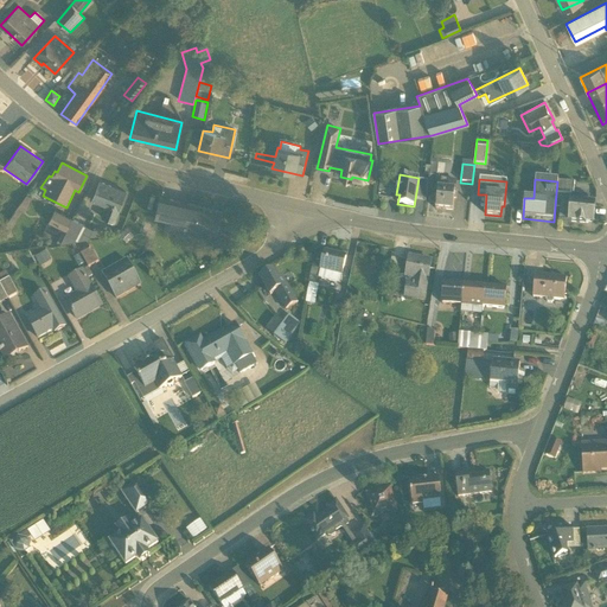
[(435,210),(452,211),(455,183),(436,180),(435,190),(438,190),(435,210)]
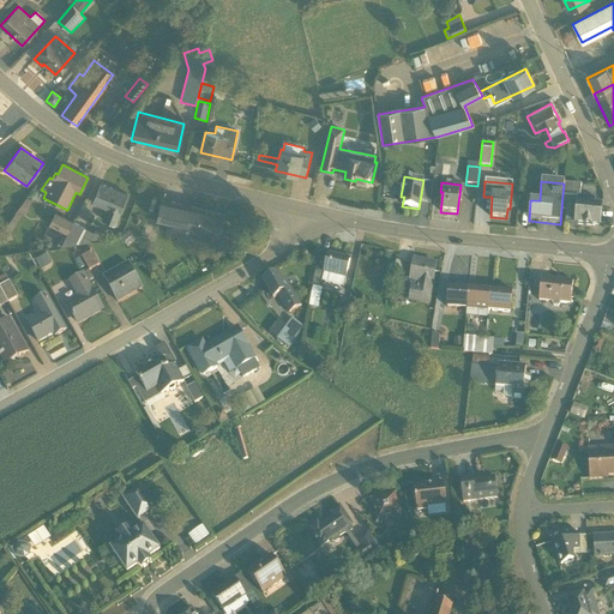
[(567,204),(565,224),(600,228),(602,208),(595,206),(595,199),(579,198),(581,186),(564,184),(563,196),(577,197),(577,205),(567,204)]
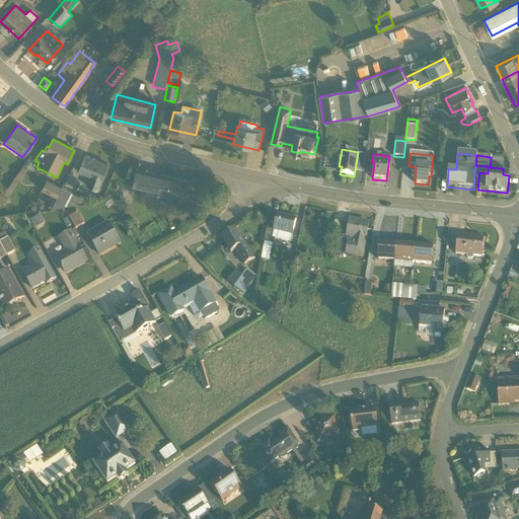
[(97,192),(107,165),(85,156),(78,173),(89,178),(86,188),(97,192)]
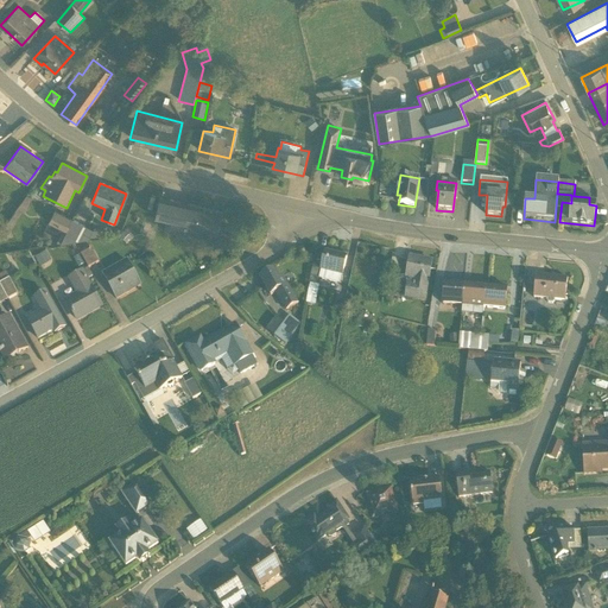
[(1,230),(6,234),(21,213),(24,214),(32,198),(26,196),(1,230)]
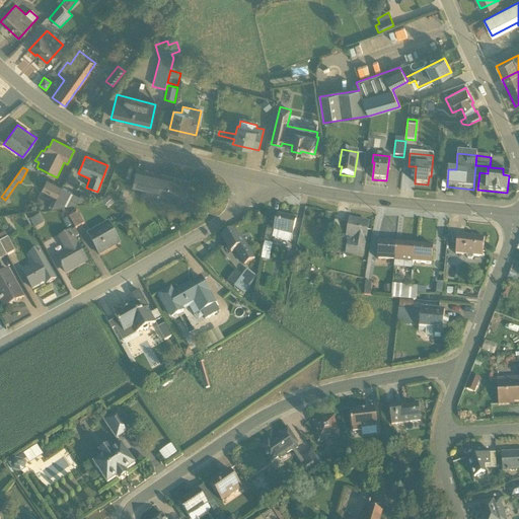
[(136,168),(132,187),(141,189),(139,198),(150,200),(149,204),(169,209),(171,196),(186,199),(190,180),(136,168)]
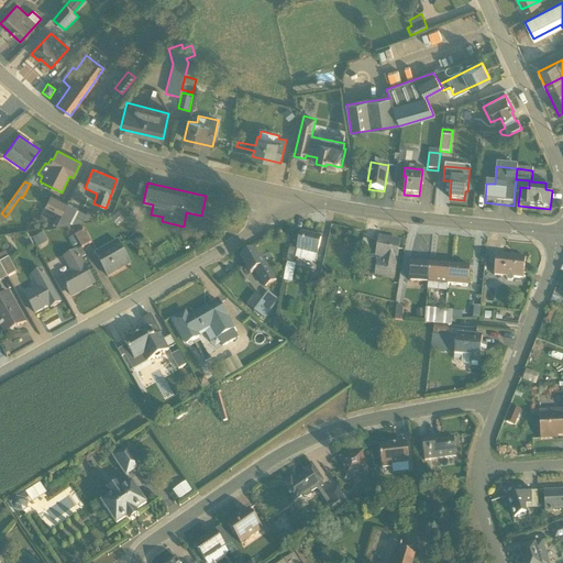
[(55,227),(67,203),(51,196),(45,207),(58,213),(53,225),(55,227)]
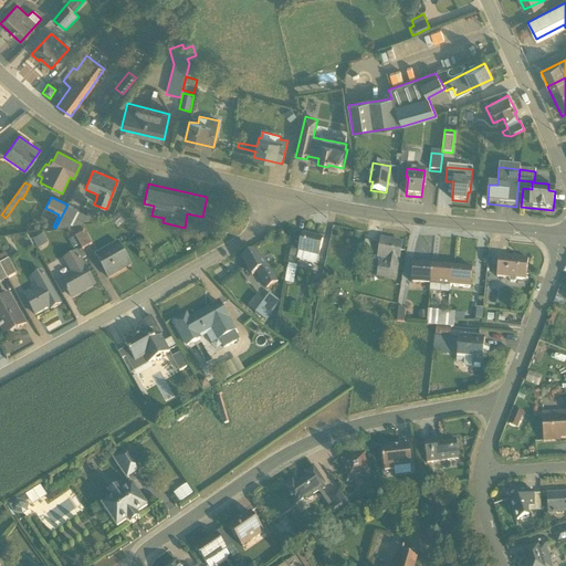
[(86,216),(67,205),(55,228),(83,223),(84,221),(94,220),(95,216),(88,212),(86,216)]
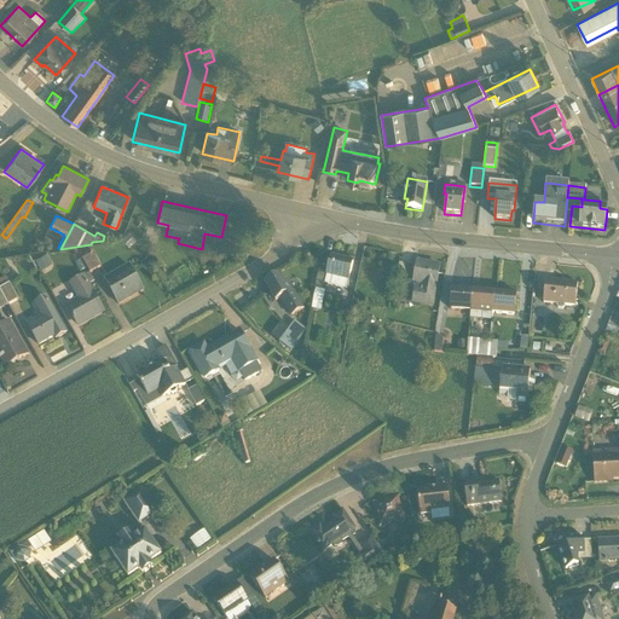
[(128,232),(121,239),(129,247),(136,241),(128,232)]
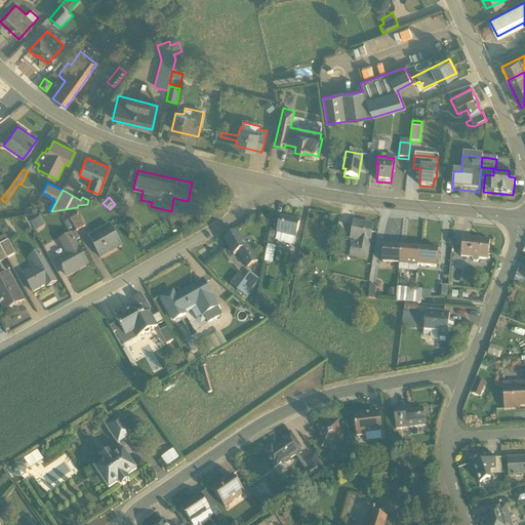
[(77,213),(68,217),(76,232),(84,227),(77,213)]
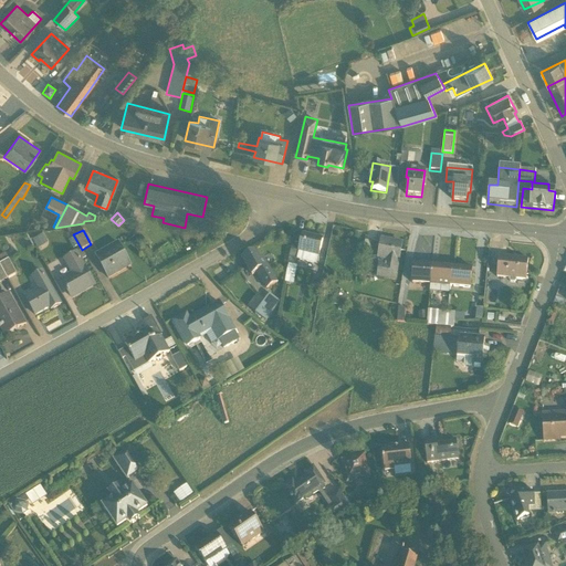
[(43,232),(30,239),(34,248),(48,240),(43,232)]
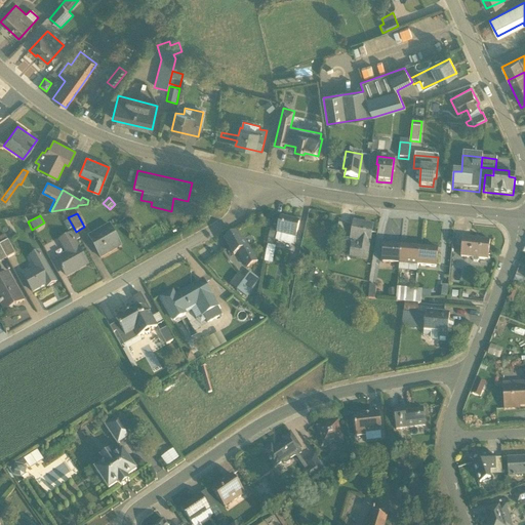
[(298,223),(274,216),(265,261),(272,264),(277,235),(295,239),(298,223)]
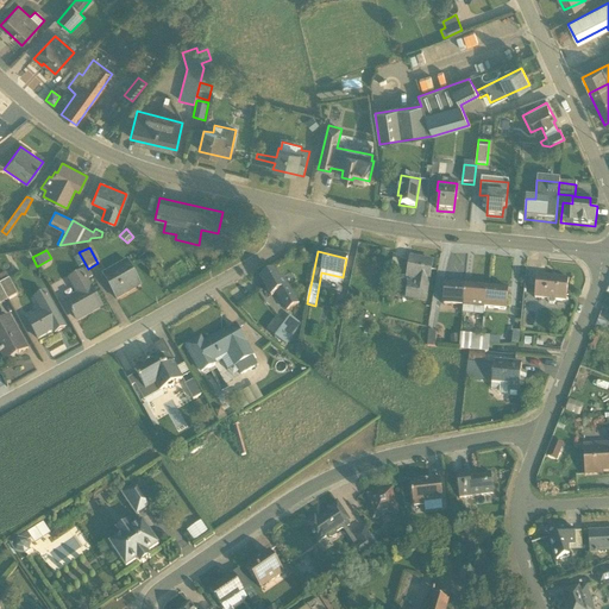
[(79,268),(85,264),(80,257),(74,259),(79,268)]
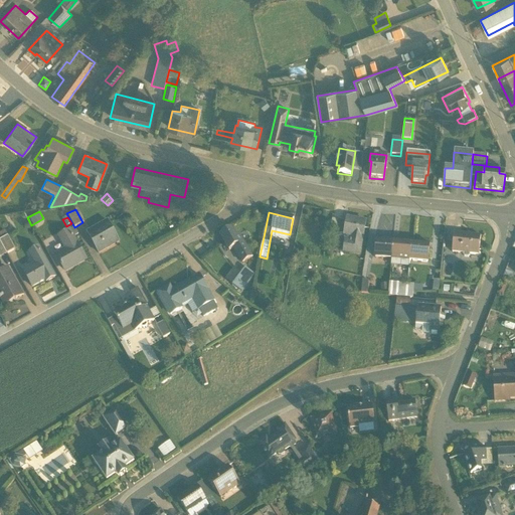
[(341,232),(343,221),(332,219),(330,230),(341,232)]
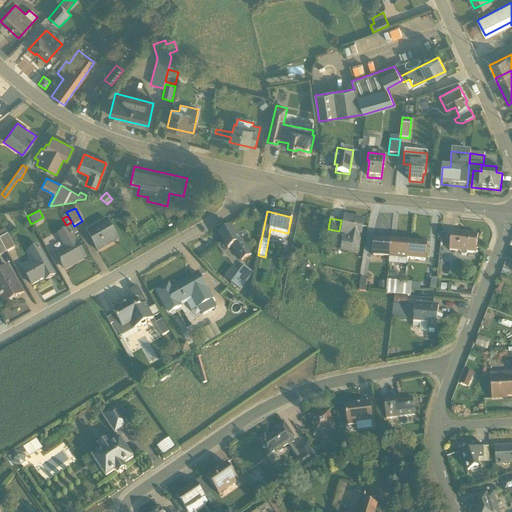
[(346,218),(340,252),(357,255),(363,221),(346,218)]
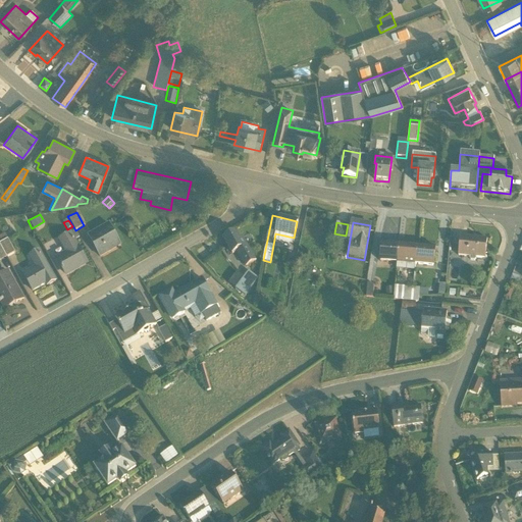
[(107,224),(87,236),(99,257),(120,246),(107,224)]
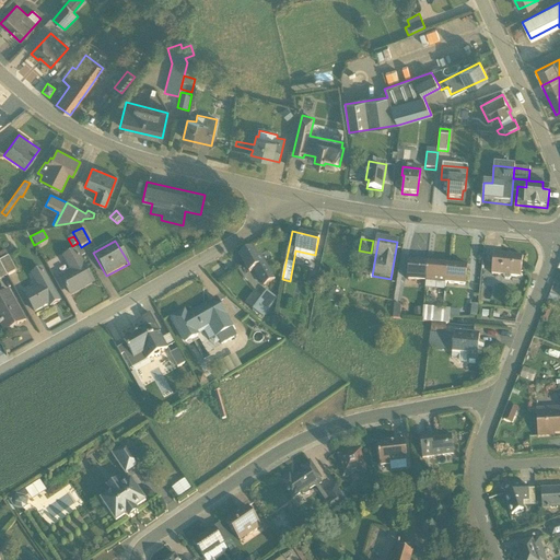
[(69,271),(59,277),(69,294),(84,286),(85,288),(93,283),(79,258),(84,255),(80,247),(61,258),(69,271)]
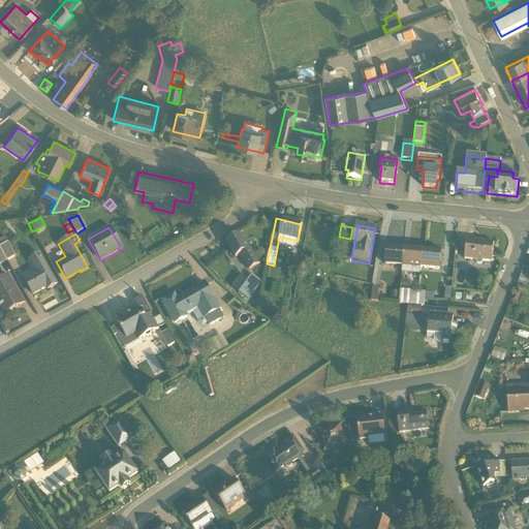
[(258,266),(245,242),(242,244),(238,236),(225,243),(235,258),(240,256),(248,271),(258,266)]
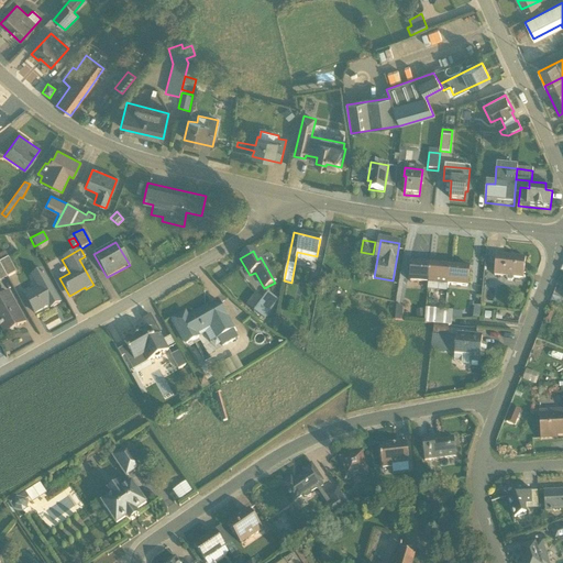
[(0,262),(0,263),(0,266),(7,277),(17,272),(4,253),(0,255),(0,262)]
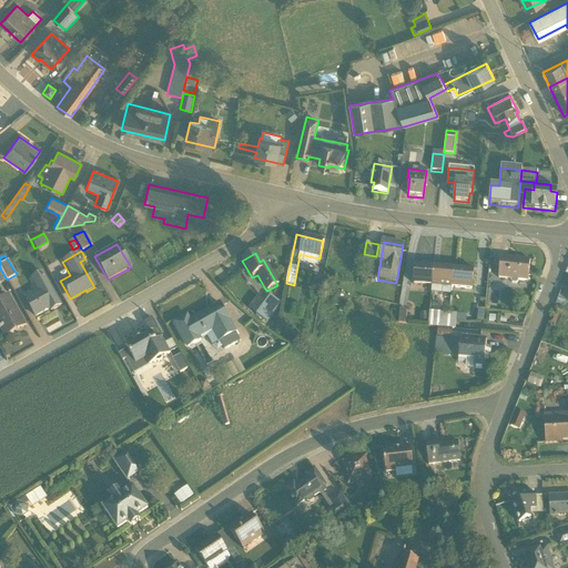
[(530,261),(500,259),(498,280),(528,283),(530,261)]
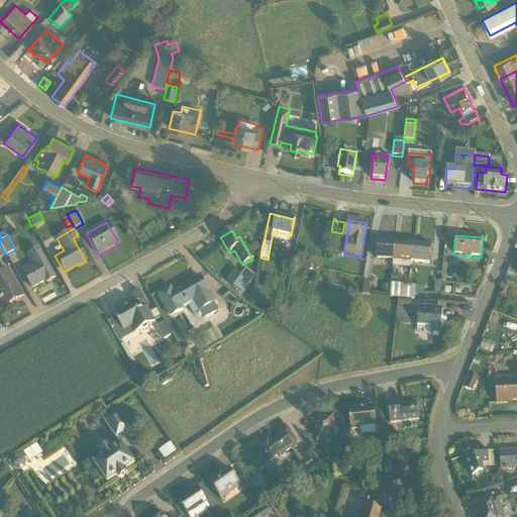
[(393,261),(395,243),(379,241),(377,260),(393,261)]
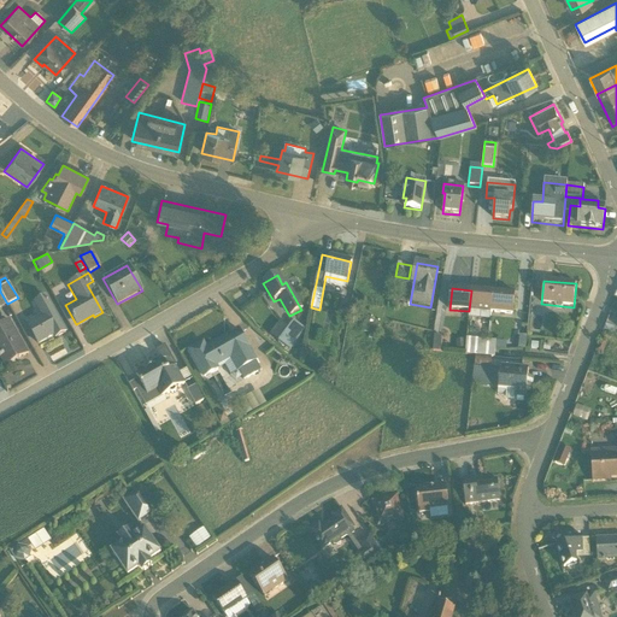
[(495,292),(471,291),(469,311),(468,319),(489,321),(491,313),(493,313),(495,292)]
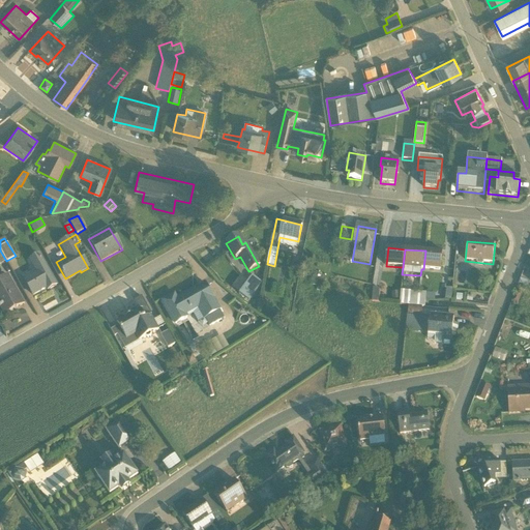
[(441,253),(425,251),(423,269),(440,270),(441,253)]
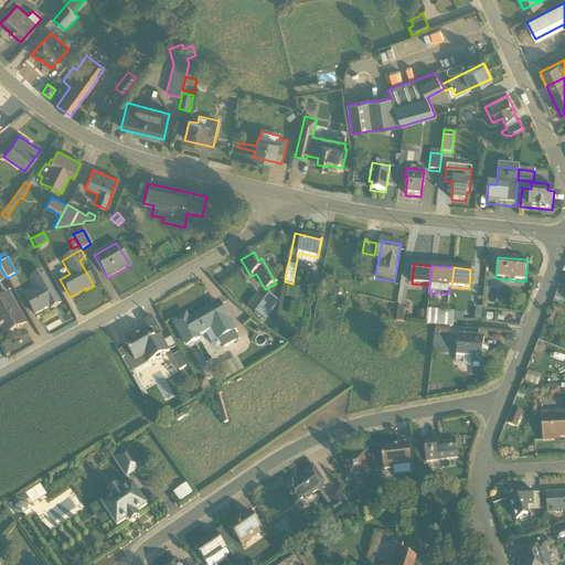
[(38,289),(25,297),(35,315),(49,307),(51,310),(60,306),(41,272),(31,278),(38,289)]
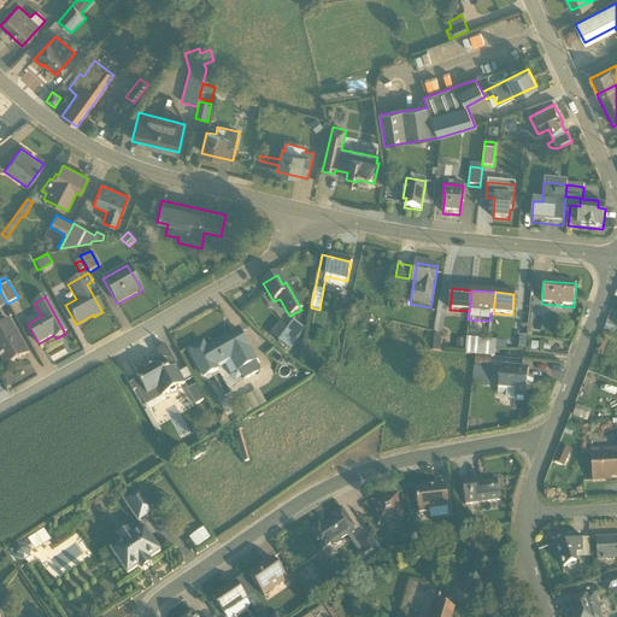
[(10,321),(0,325),(0,357),(0,358),(5,366),(28,354),(10,321)]
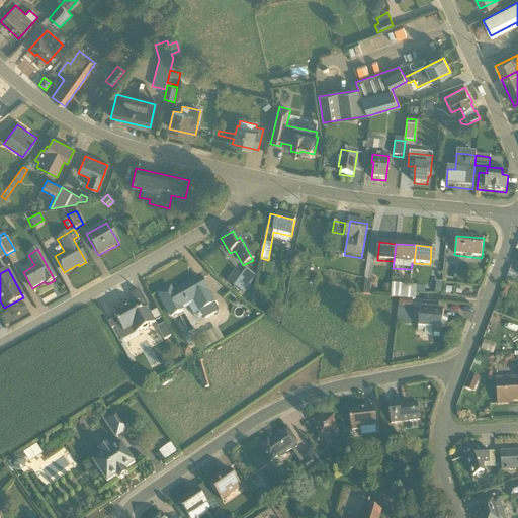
[(256,277),(247,270),(233,286),(242,294),(256,277)]
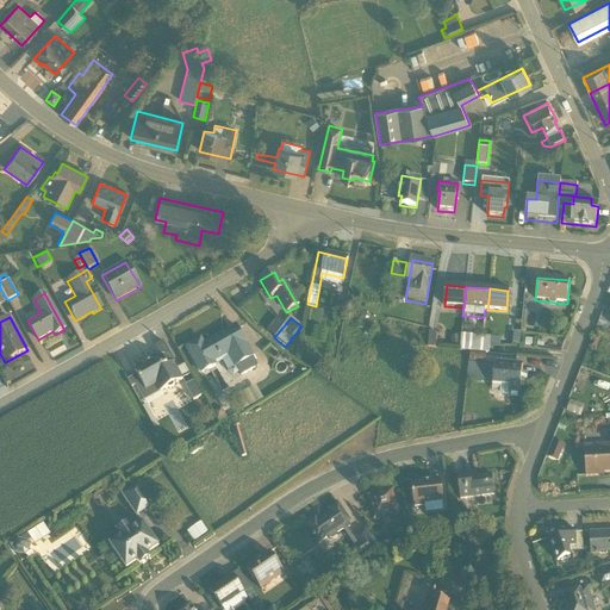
[(361,318),(358,329),(372,332),(374,322),(361,318)]
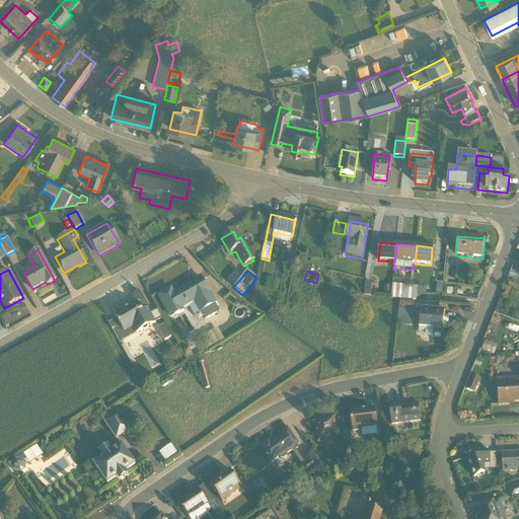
[(220,311),(201,279),(173,294),(171,290),(159,296),(172,318),(184,311),(182,309),(195,302),(205,320),(220,311)]
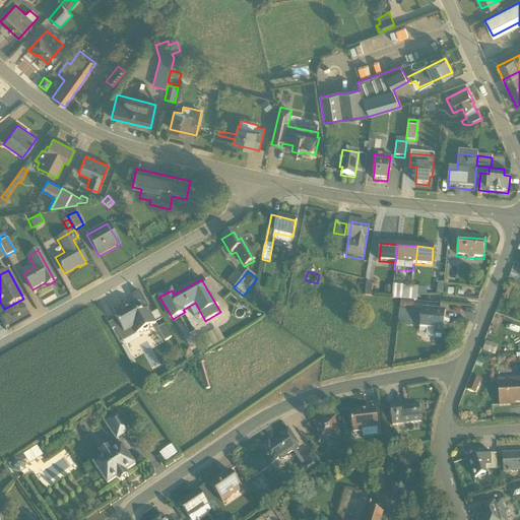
[(427,289),(393,286),(391,299),(416,301),(416,295),(426,296),(427,289)]
